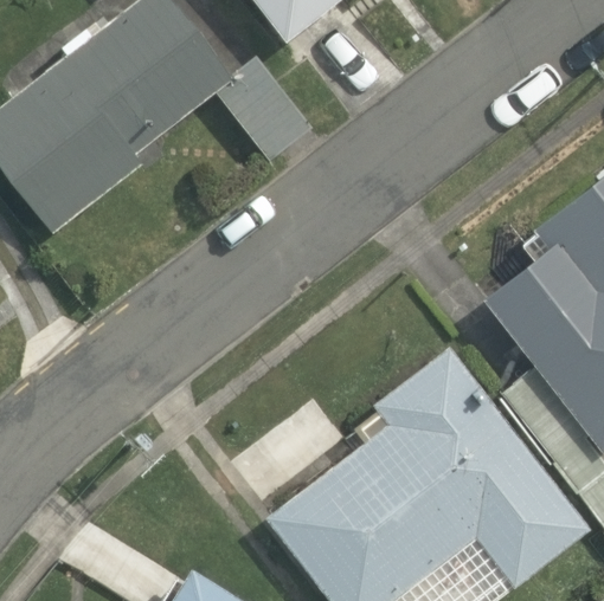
[(133,154),(232,77),(172,0),(136,0),(92,34),(87,28),(60,49),(66,56),(0,107),(0,162),(55,232),(141,165),(133,154)]
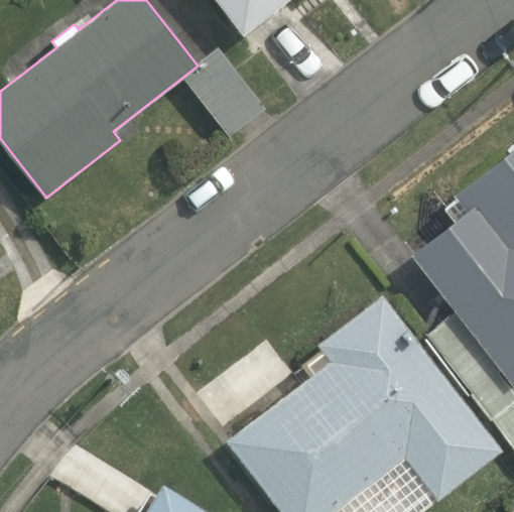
[(215,0),(243,36),(290,0),(215,0)]
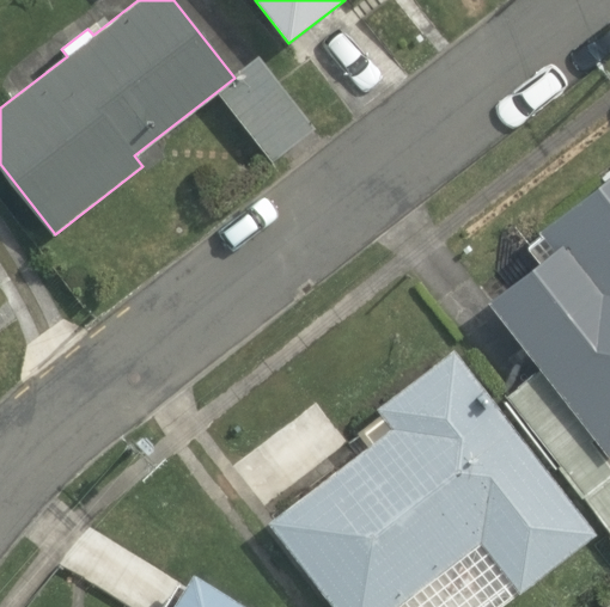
[(609,176),(538,231),(554,250),(487,301),(541,372),(505,399),(609,537),(609,466),(604,459),(609,454),(609,176)]
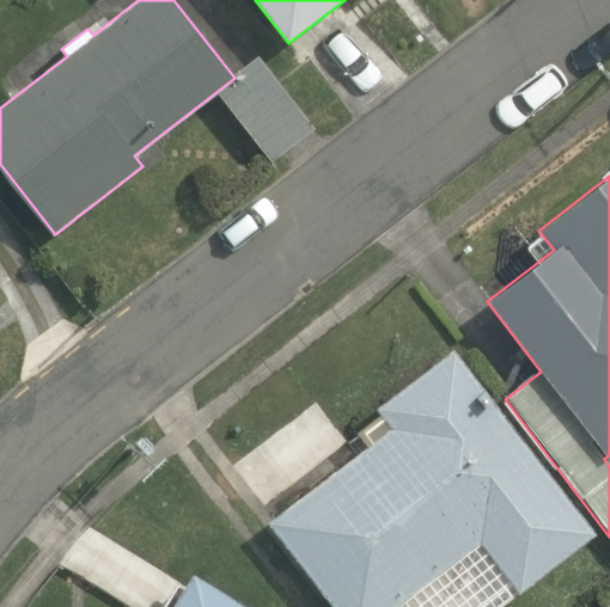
[(598,538),(453,351),(377,410),(392,428),(269,522),(333,606),(397,606),(480,545),(519,594),(598,538)]
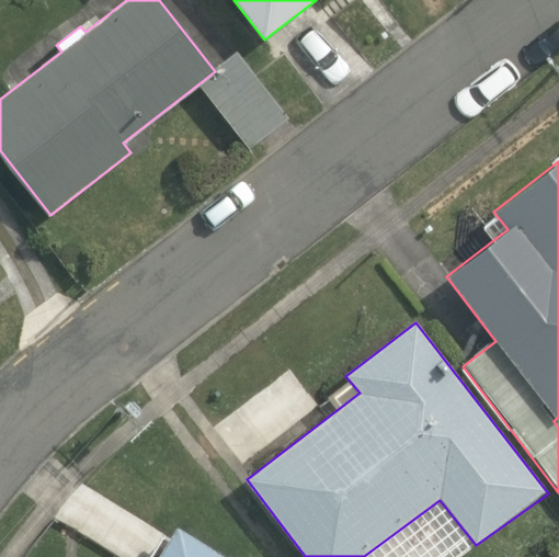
[(226,556),(178,526),(157,556),(226,556)]
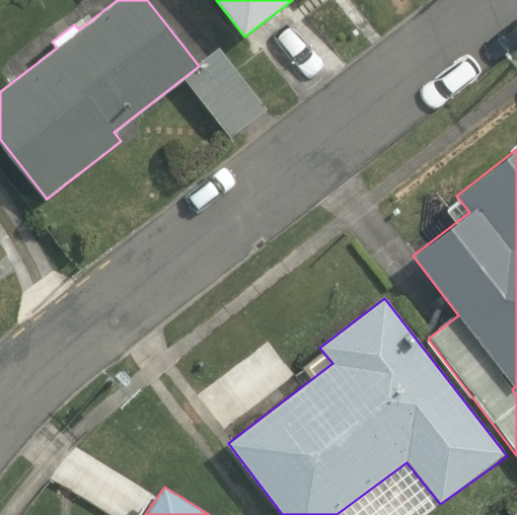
All buildings are outlined.
